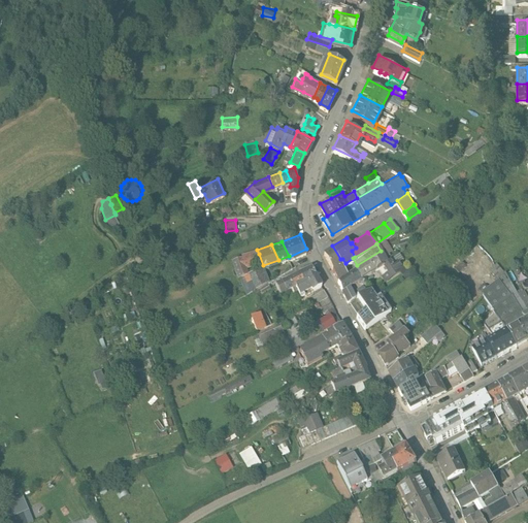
[(340,259),(332,246),(324,251),(332,266),(337,276),(347,271),(340,259)]
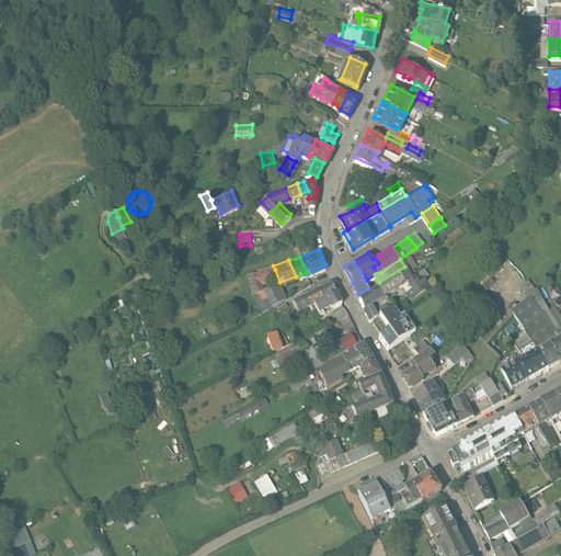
[(272,264),(255,270),(258,276),(275,270),(273,265),(272,264)]
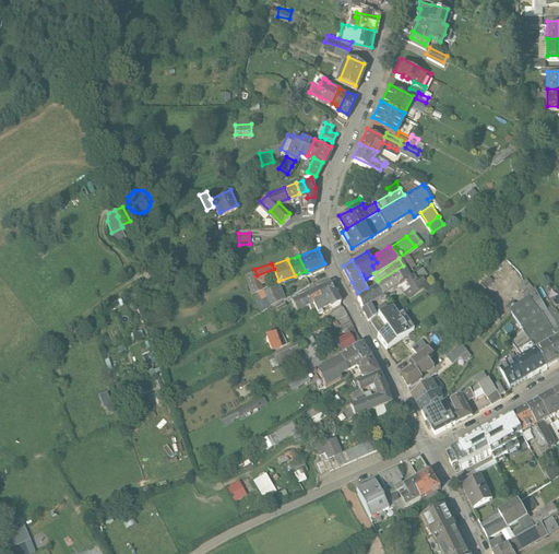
[(378,281),(376,282),(381,291),(405,277),(408,281),(409,282),(412,281),(414,279),(411,273),(408,274),(403,266),(378,281)]
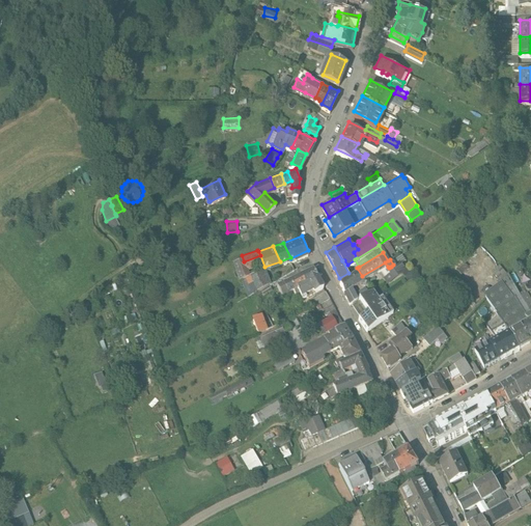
[(242,255),(234,257),(238,267),(240,267),(246,265),(244,261),(242,255)]
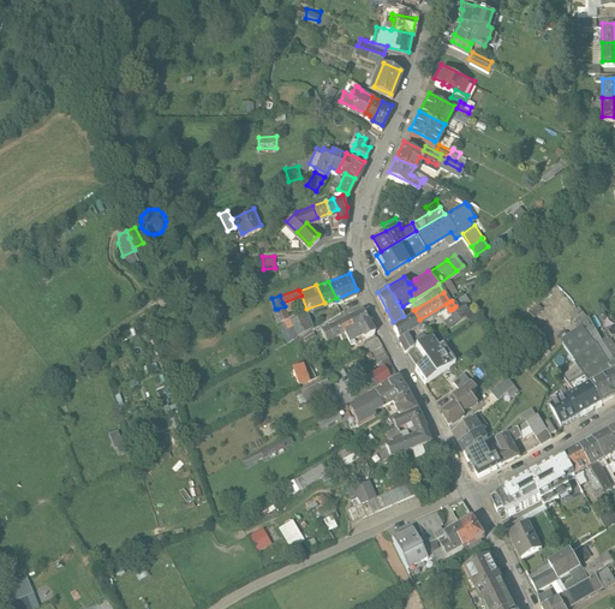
[(363,305),(347,312),(353,323),(345,328),(348,335),(350,338),(358,333),(359,336),(375,328),(368,316),(363,305)]
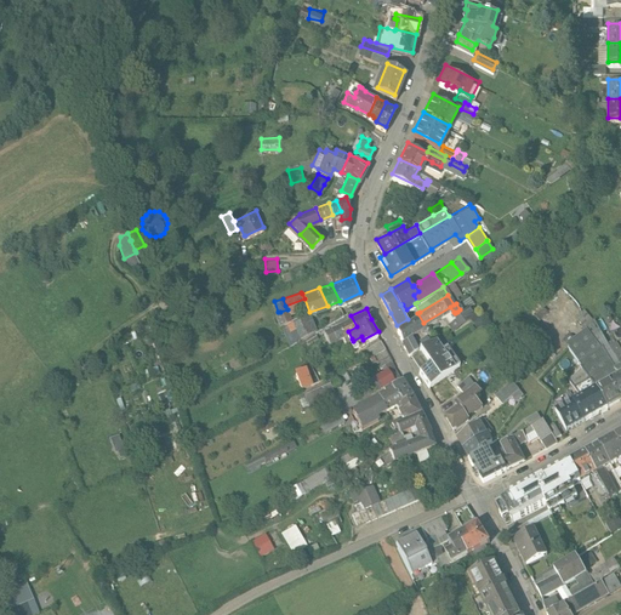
[(454,312),(442,319),(446,328),(461,318),(457,312),(455,313),(454,312)]
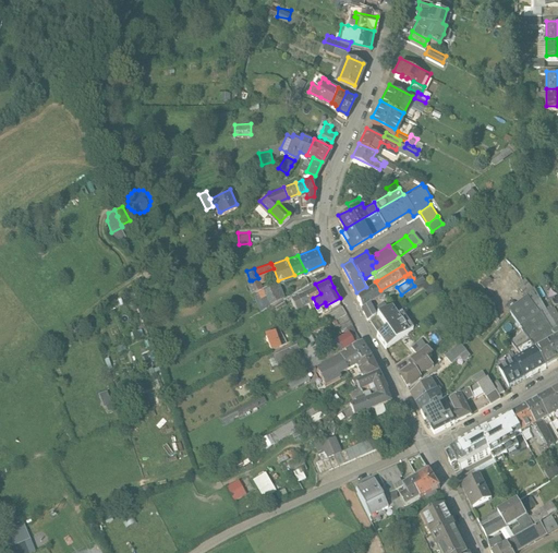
[(366,287),(358,292),(363,307),(371,302),(368,298),(380,290),(375,281),(366,287)]
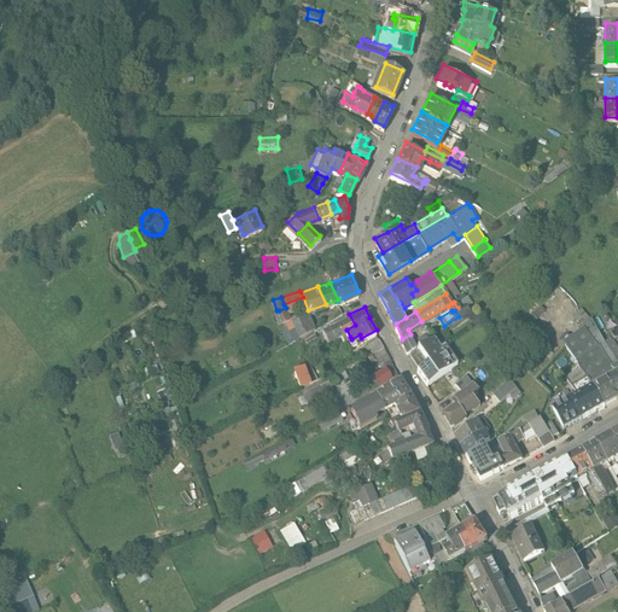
[(349,314),(328,325),(336,336),(342,332),(347,330),(355,325),(349,314)]
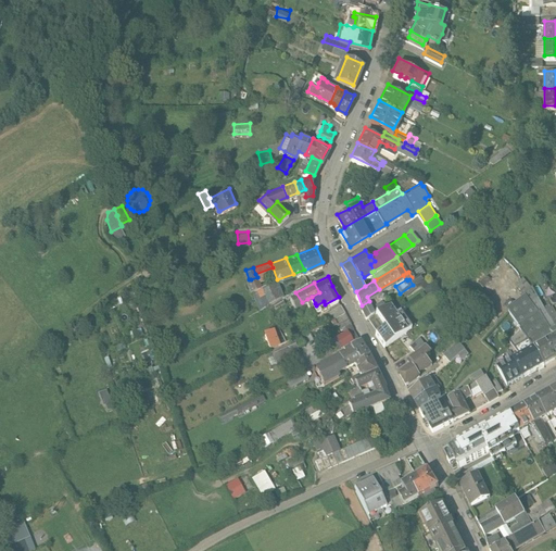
[(545,307),(534,287),(508,308),(518,321),(532,340),(543,360),(544,362),(555,353),(546,337),(555,330),(555,324),(555,323),(545,307)]
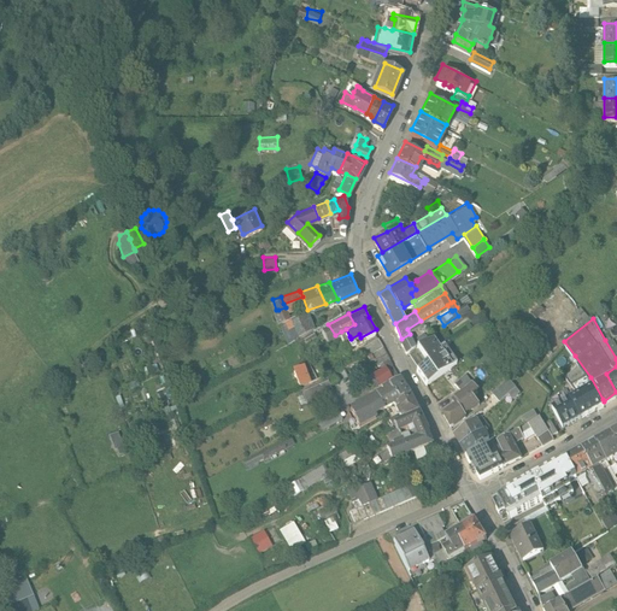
[(291,321),(282,324),(288,339),(298,334),(291,321)]
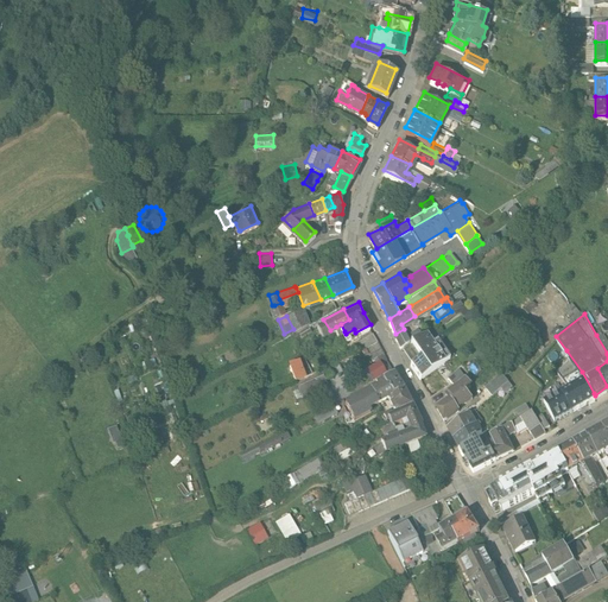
[(323,319),(317,322),(323,334),(330,330),(323,319)]
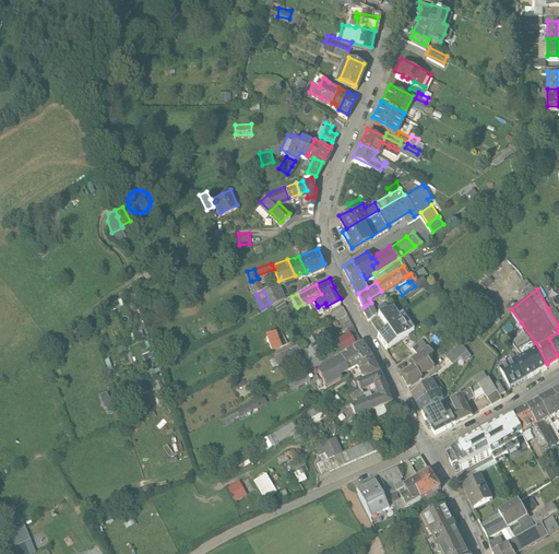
[(402,298),(393,305),(399,311),(406,306),(402,298)]
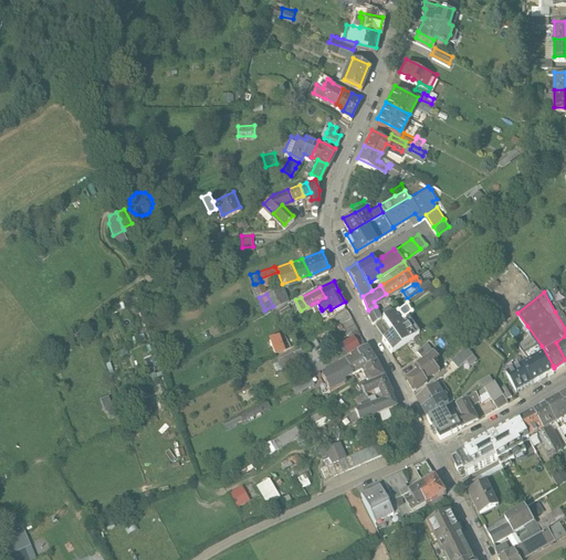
[(376,306),(368,310),(373,318),(380,315),(376,306)]
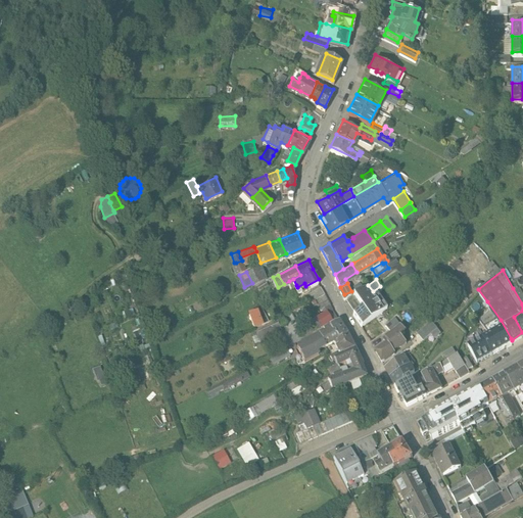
[(352,310),(362,322),(386,305),(376,289),(372,292),(367,284),(359,288),(352,292),(361,304),(352,310)]
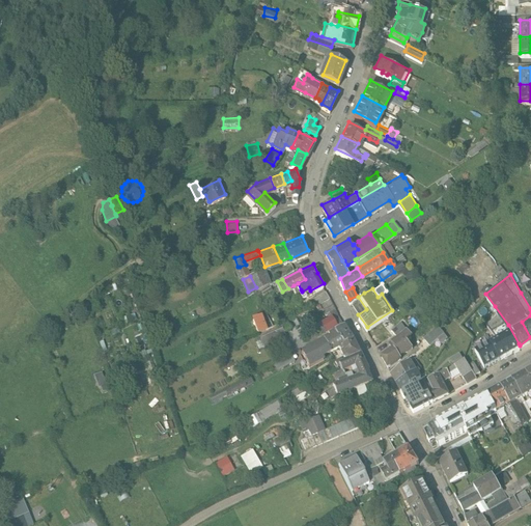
[(530,307),(530,295),(527,288),(521,293),(530,308),(530,307)]
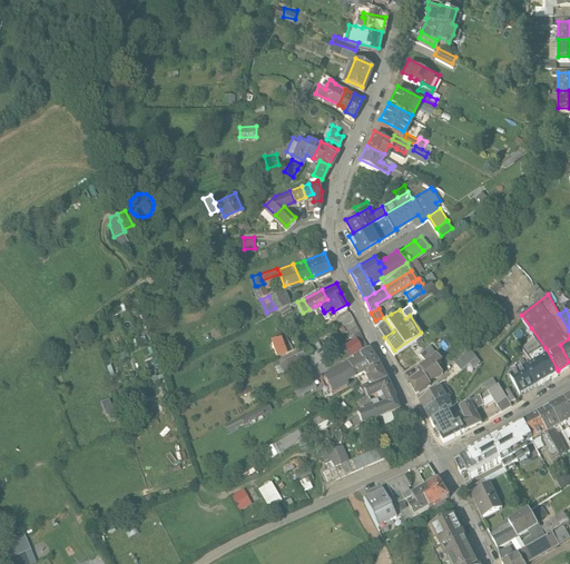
[(354,316),(344,322),(351,333),(360,327),(354,316)]
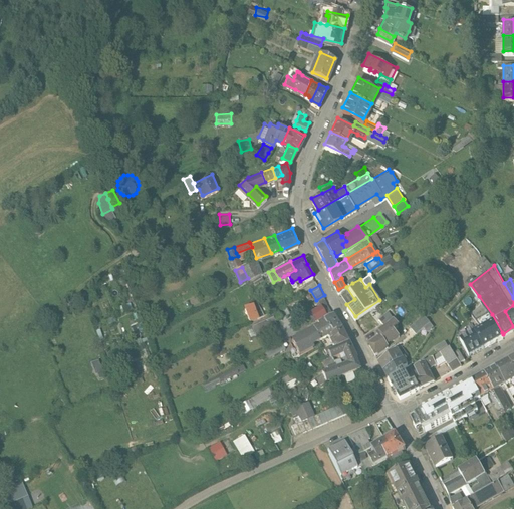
[(269,310),(262,295),(258,297),(265,312),(269,310)]
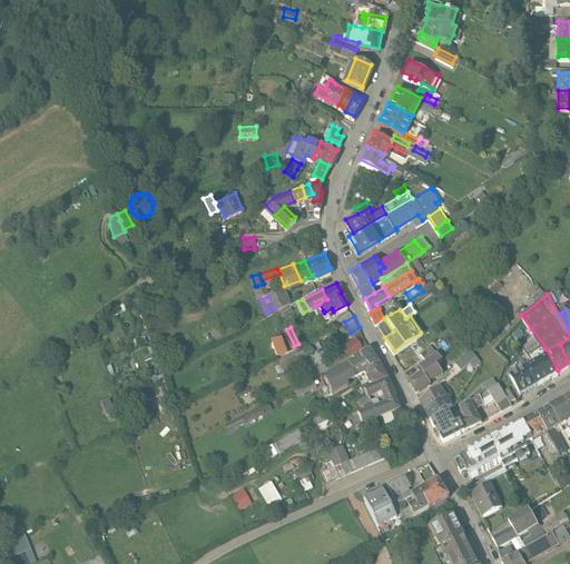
[(531,328),(519,338),(531,355),(534,353),(536,355),(526,363),(537,382),(557,368),(546,348),(531,328)]
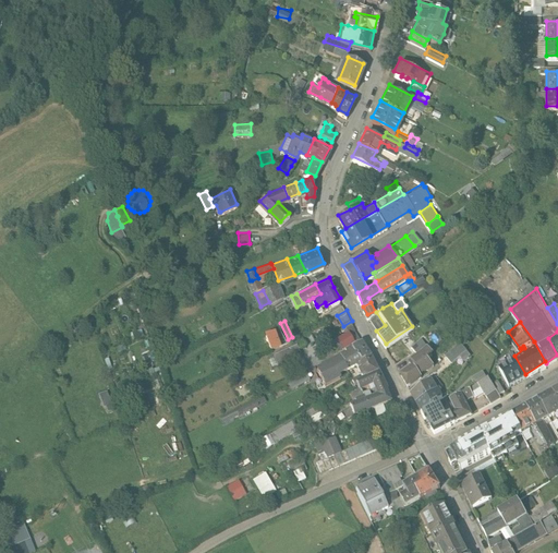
[(359,335),(353,326),(348,328),(353,337),(359,335)]
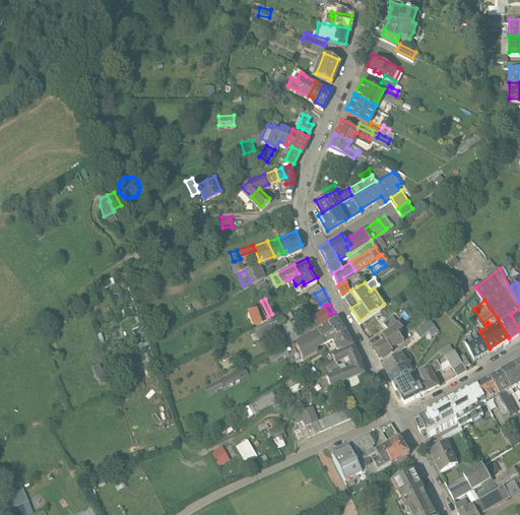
[(255,306),(248,309),(253,321),(260,318),(255,306)]
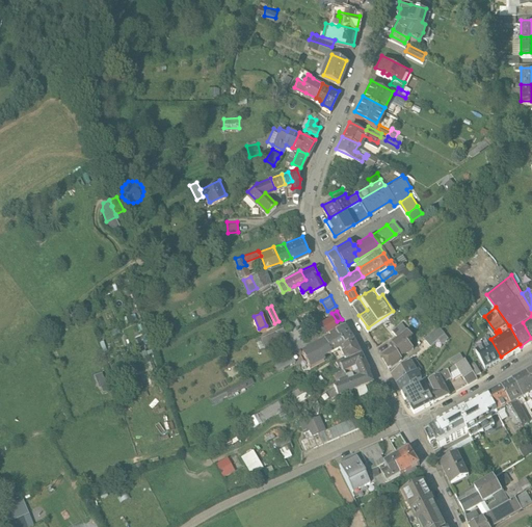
[(331,313),(327,316),(322,319),(327,327),(337,321),(331,313)]
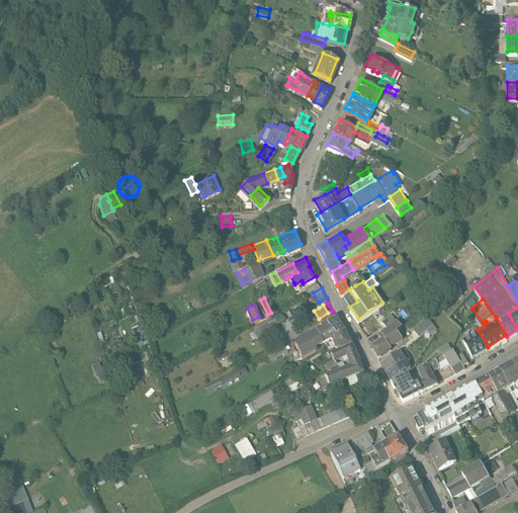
[(517,308),(509,314),(517,329),(517,308)]
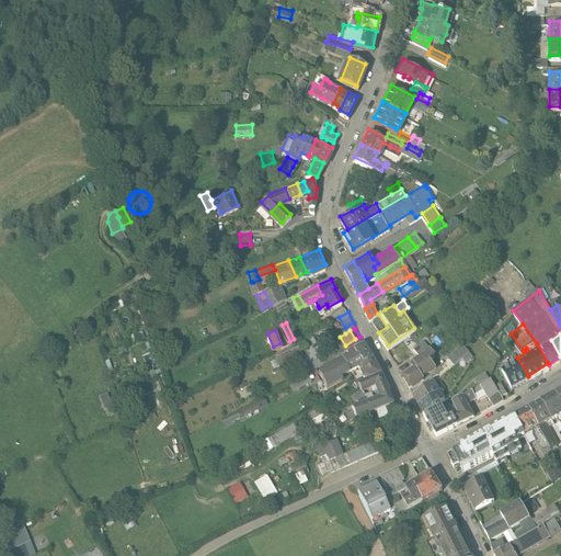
[(325,337),(318,340),(321,347),(329,342),(325,337)]
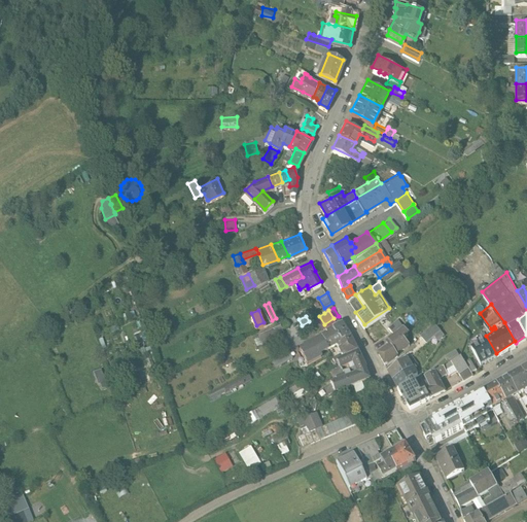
[(319,316),(314,319),(318,327),(324,324),(319,316)]
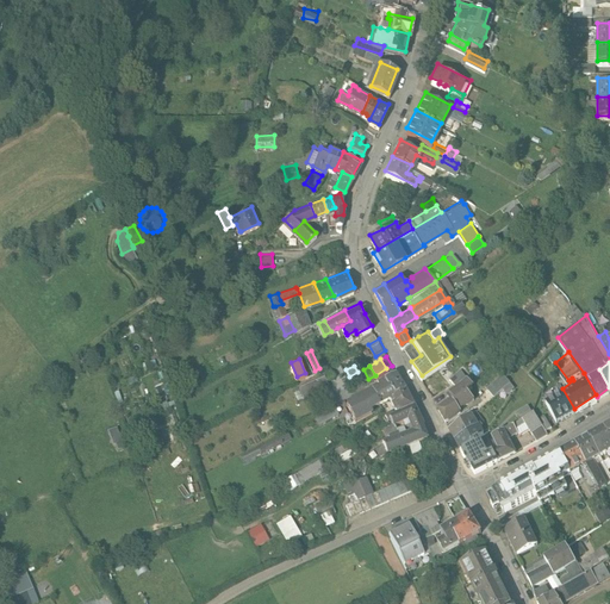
[(466,375),(462,367),(452,374),(458,384),(466,375)]
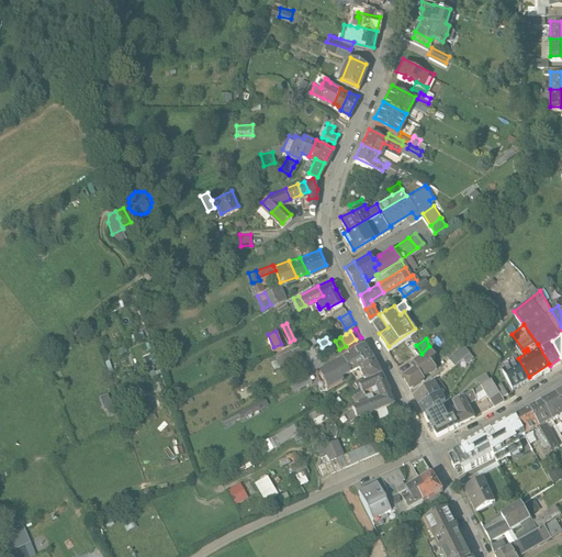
[(364,341),(353,346),(364,360),(373,354),(364,341)]
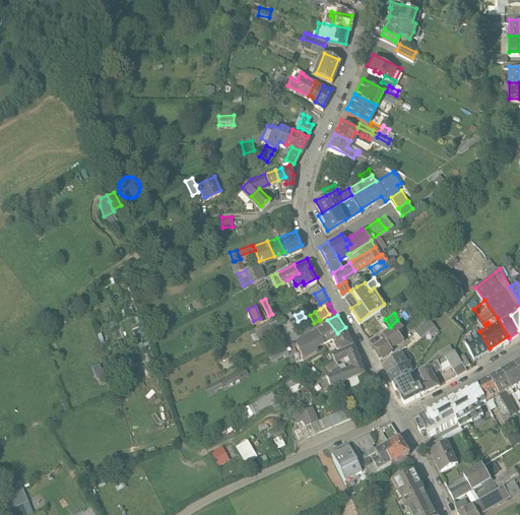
[(430,317),(416,328),(421,334),(435,322),(430,317)]
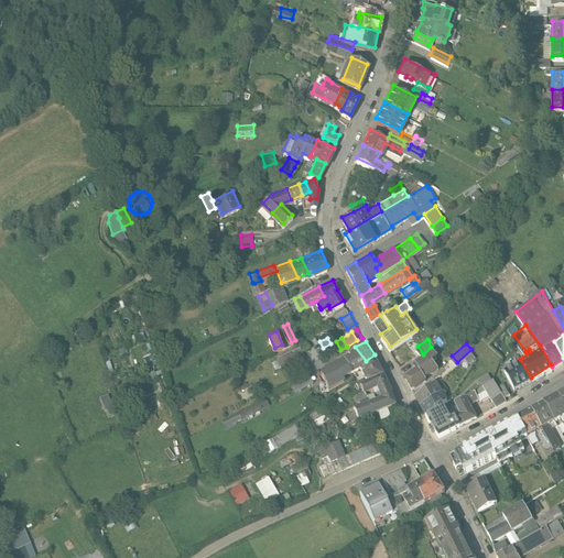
[(299,345),(275,354),(280,364),(303,354),(299,345)]
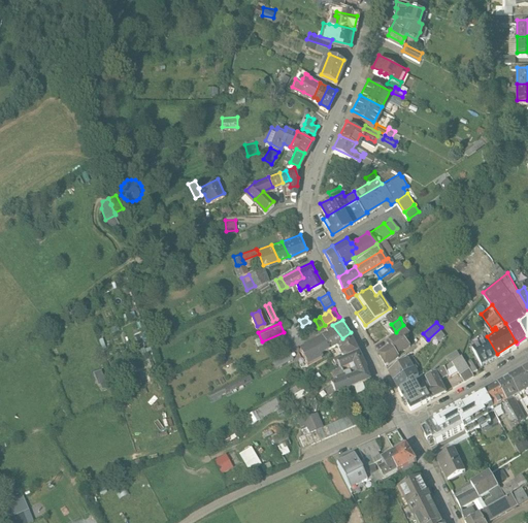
[(332,325),(326,328),(328,331),(322,334),(329,346),(337,341),(342,338),(332,325)]
